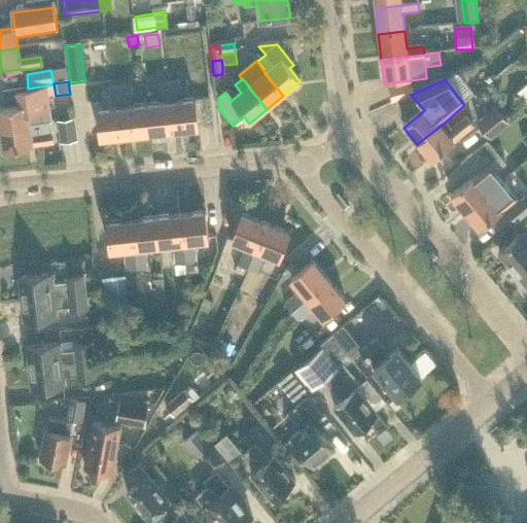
[(173,133),(199,130),(196,101),(175,103),(175,98),(179,96),(178,81),(168,82),(173,133)]
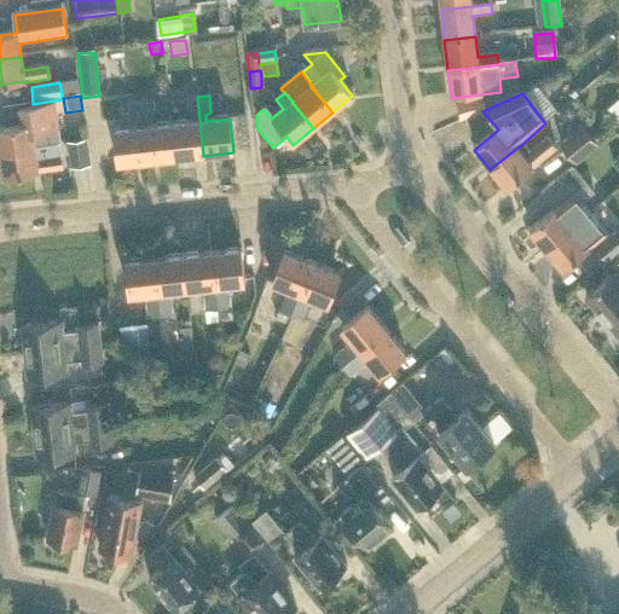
[(174,158),(203,156),(197,97),(185,99),(186,115),(192,117),(192,123),(171,126),(174,158)]
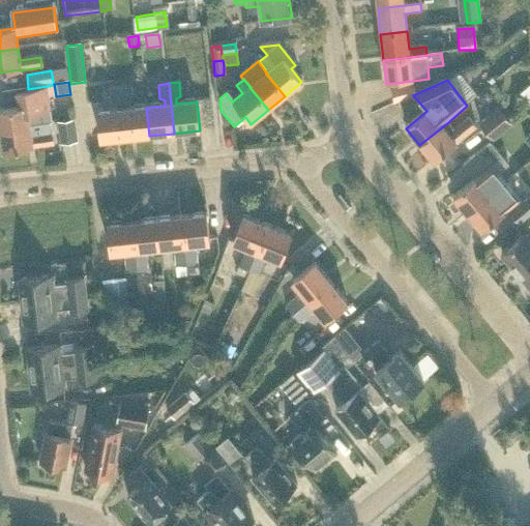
[(413,95),(415,94),(415,87),(392,89),(393,105),(413,95)]
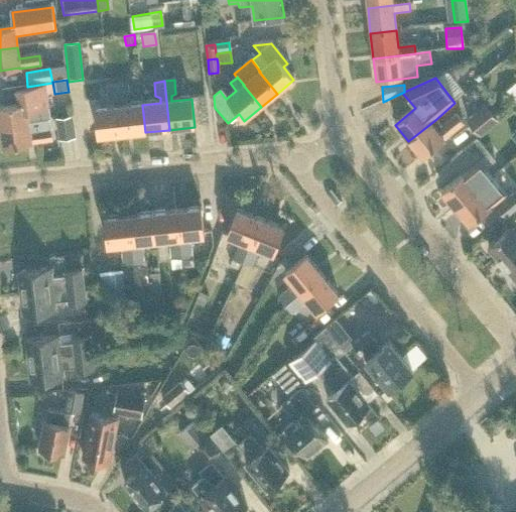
[(145,132),(142,105),(123,107),(123,101),(128,99),(126,86),(117,87),(122,135),(145,132)]
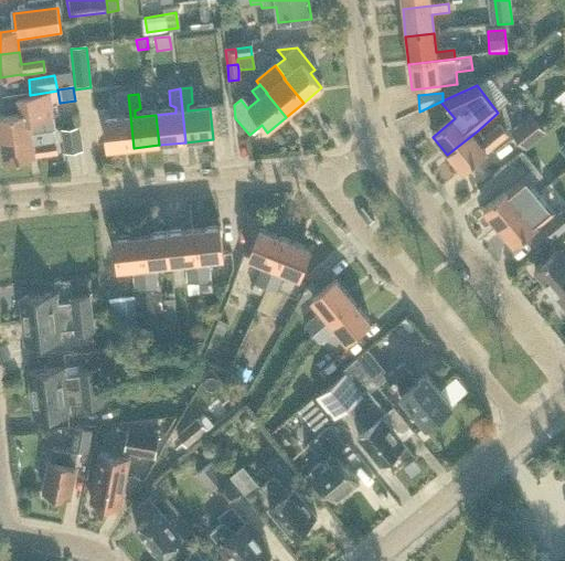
[(4,117),(0,117),(0,136),(0,140),(54,131),(55,131),(52,104),(51,95),(29,98),(29,95),(17,96),(19,115),(4,117)]
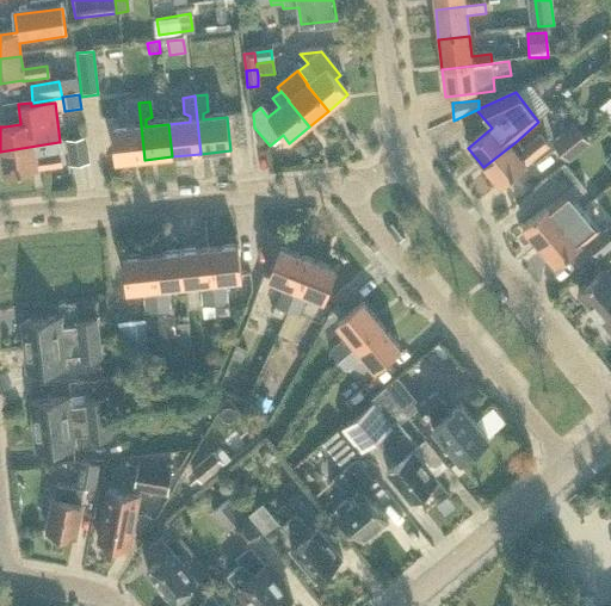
[(115,162),(144,160),(139,103),(125,104),(128,119),(134,122),(134,128),(111,130),(115,162)]
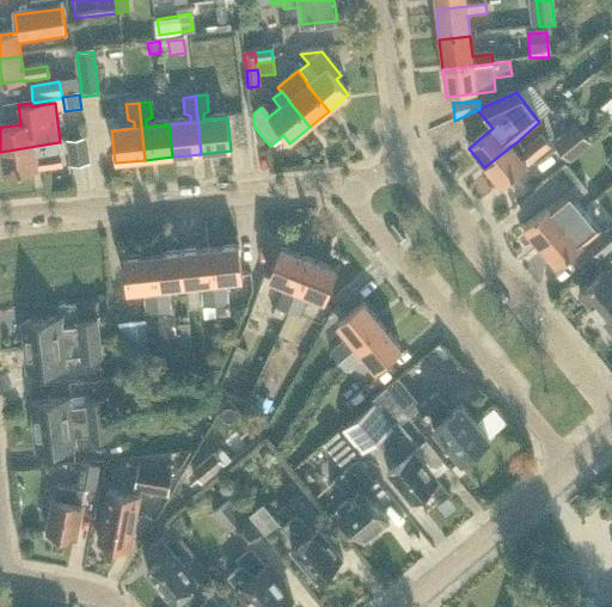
[(18,104),(2,106),(5,127),(20,124),(18,104)]
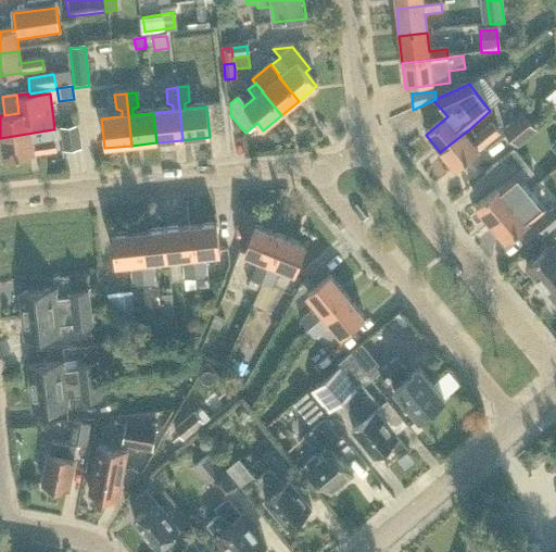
[(536,132),(522,114),(502,132),(516,148),(536,132)]
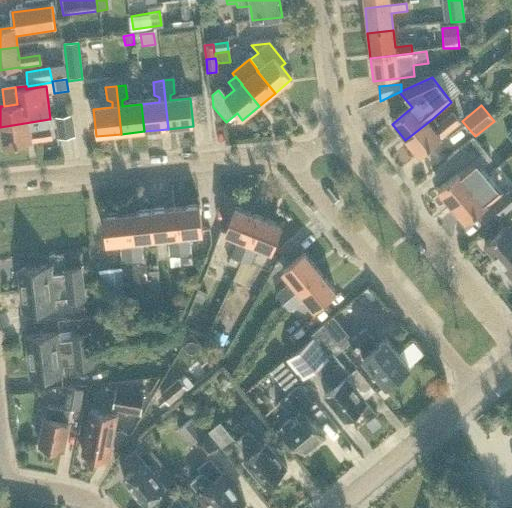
[(441,140),(456,127),(460,124),(453,115),(438,127),(432,119),(405,140),(419,156),(440,139),(441,140)]
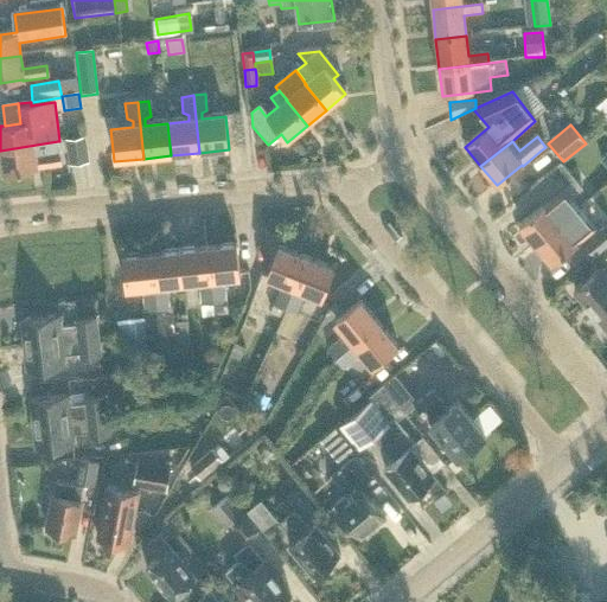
[(89,164),(85,138),(64,141),(69,167),(89,164)]
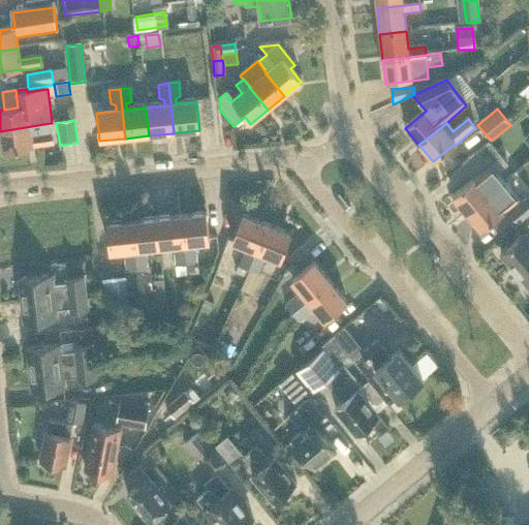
[(32,148),(54,145),(51,123),(0,131),(3,152),(31,148),(32,148)]
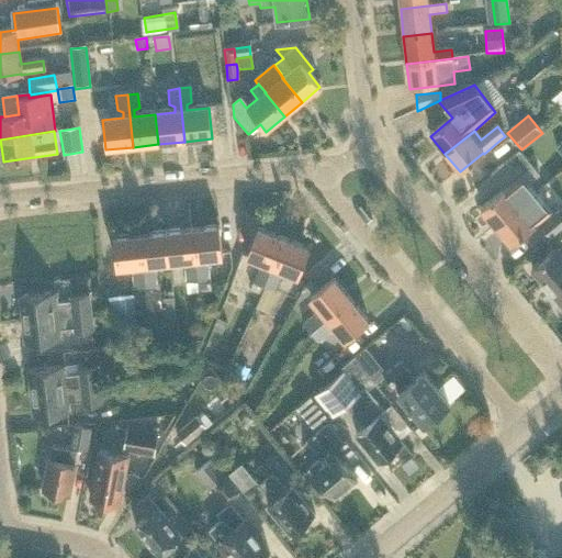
[(527,186),(539,177),(519,153),(491,176),(503,191),(481,210),(495,227),(535,196),(527,186)]
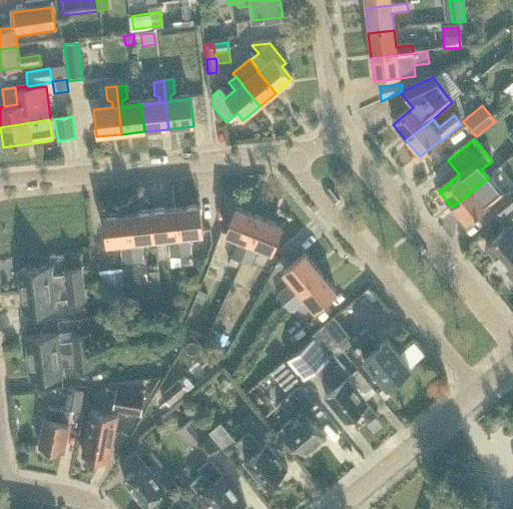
[(502,195),(495,186),(488,178),(452,207),(466,224),(487,206),(488,207),(502,195)]
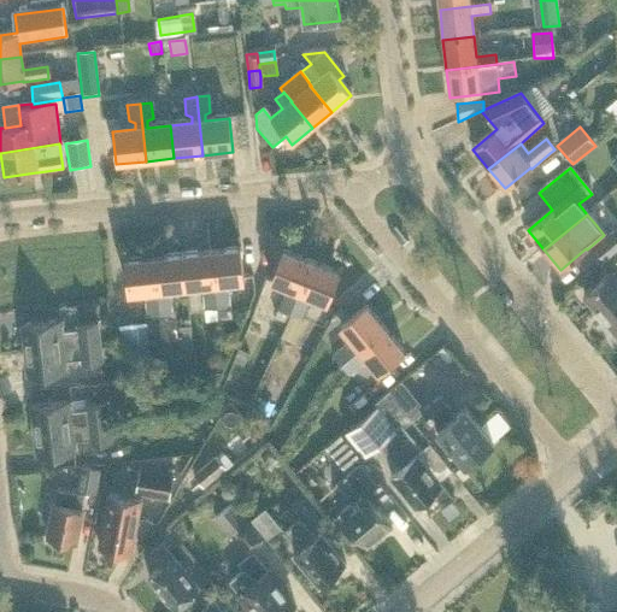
[(605,263),(616,252),(616,230),(616,231),(594,249),(605,263)]
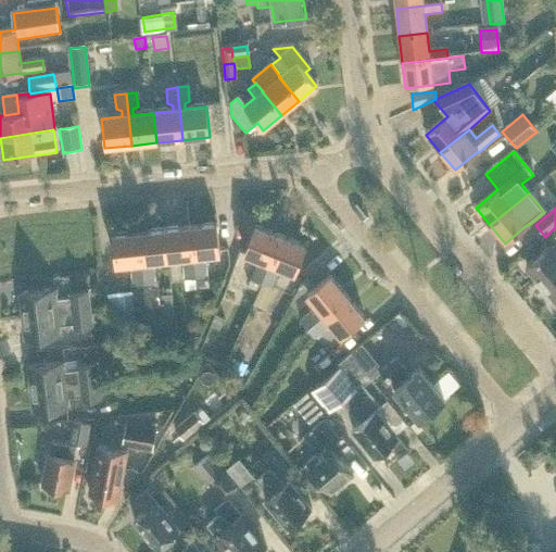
[(190,228),(196,280),(207,279),(205,264),(200,263),(200,259),(219,256),(216,225),(190,228)]
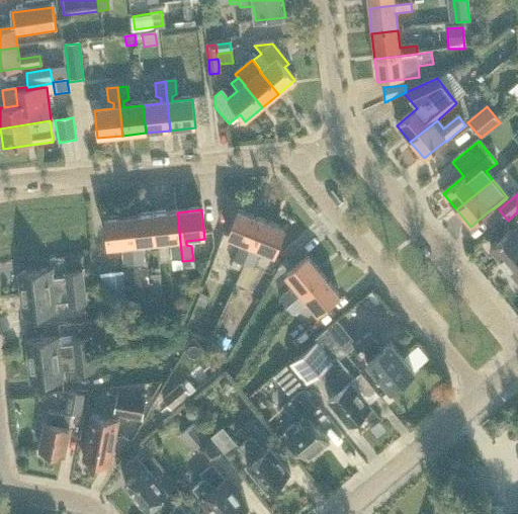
[(243,266),(261,221),(238,211),(228,238),(245,245),(243,251),(238,249),(233,262),(243,266)]
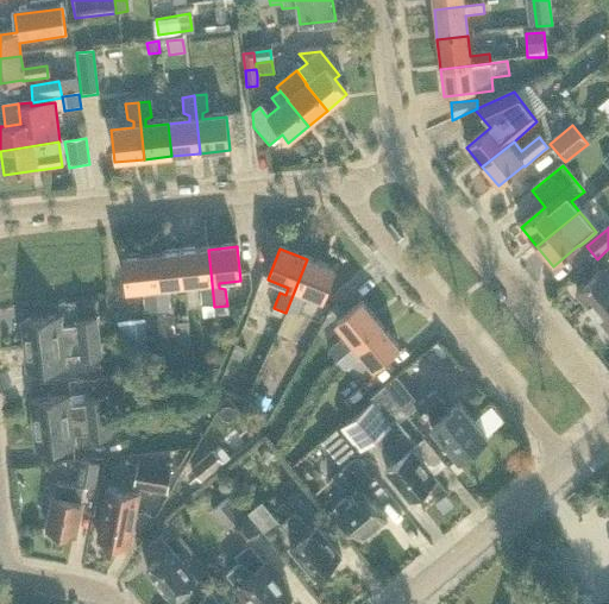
[(202,308),(214,307),(208,250),(180,253),(183,287),(205,284),(206,290),(201,293),(202,308)]
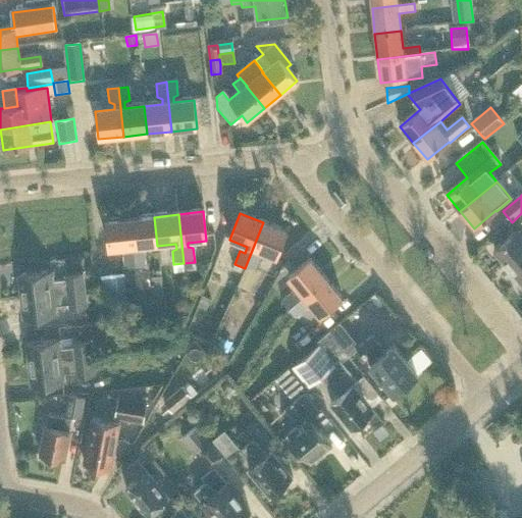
[(139,248),(157,246),(154,217),(129,219),(135,268),(145,267),(144,254),(139,253),(139,248)]
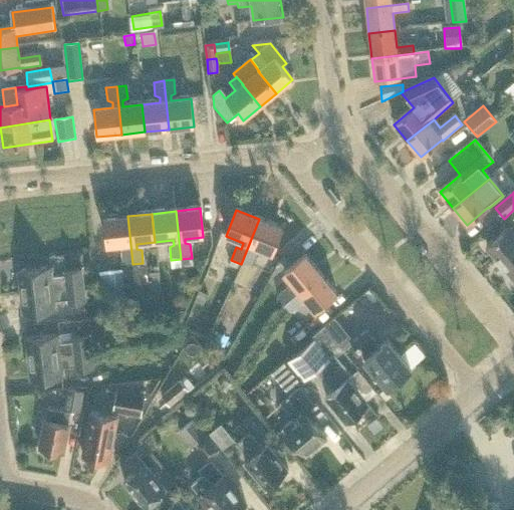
[(122,266),(133,264),(127,216),(103,219),(106,247),(125,245),(126,250),(121,251),(122,266)]
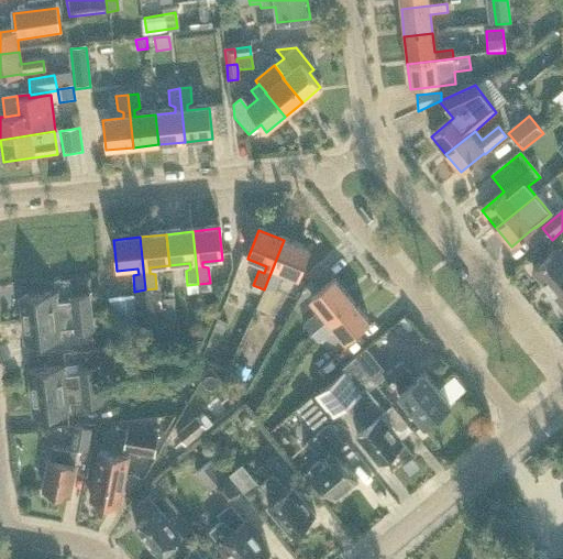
[(297,278),(309,251),(284,240),(264,289),(275,294),(280,280),(275,275),(277,271),(297,278)]
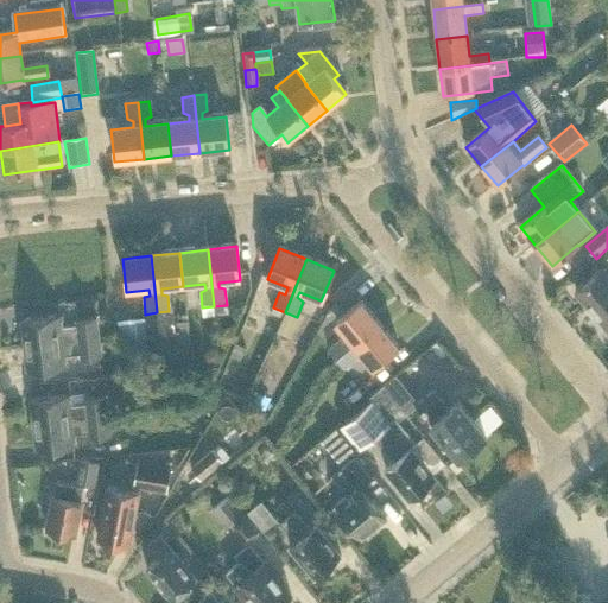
[(607,277),(602,270),(575,292),(600,323),(597,325),(607,337),(607,335),(607,277)]
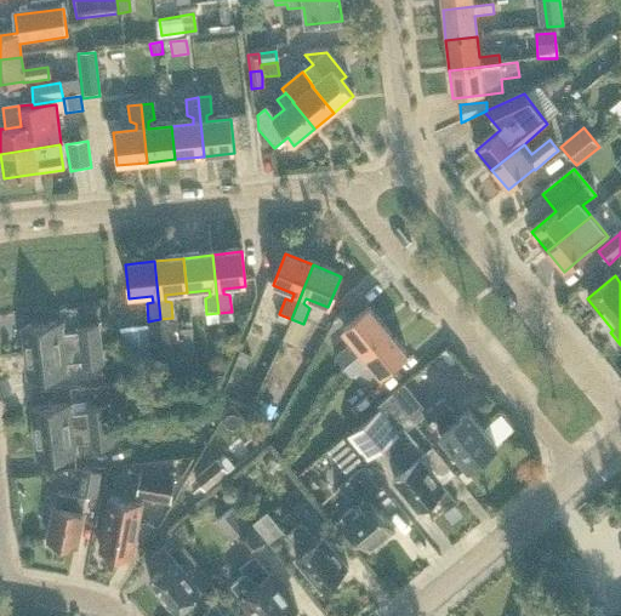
[(342,370),(387,332),(369,309),(343,331),(358,348),(352,353),(347,349),(335,360),(342,370)]
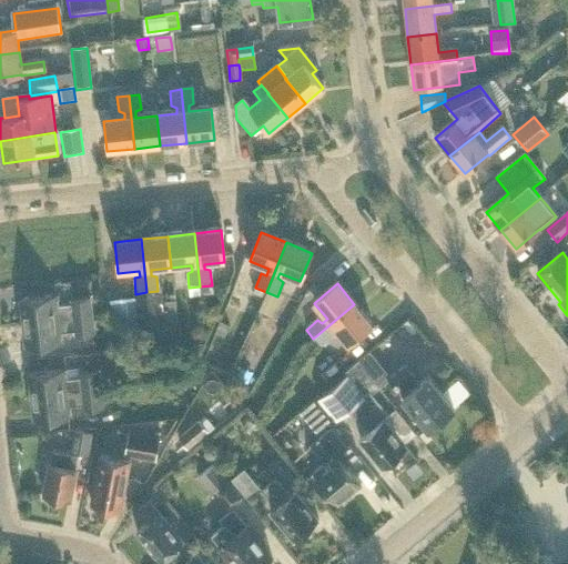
[(200,286),(189,288),(190,299),(201,298),(200,286)]
